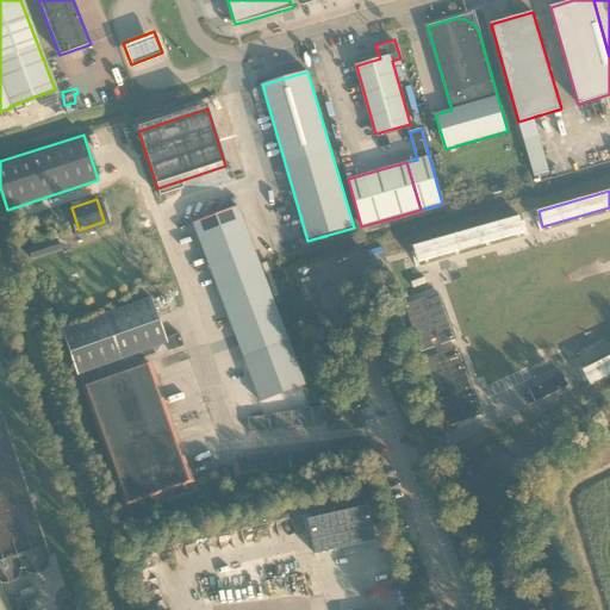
[(10,210),(13,221),(35,213),(31,203),(10,210)]
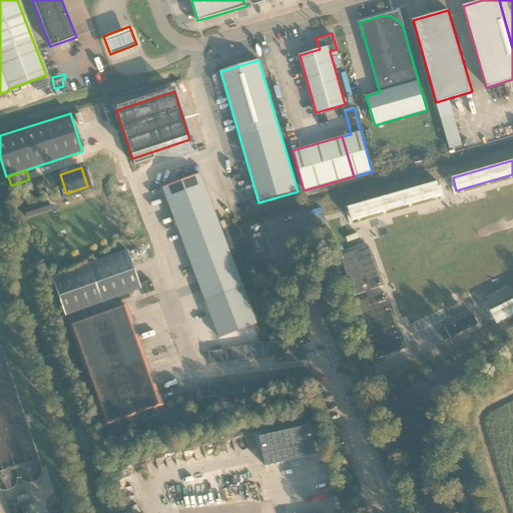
[(199,173),(161,188),(203,301),(241,287),(199,173)]
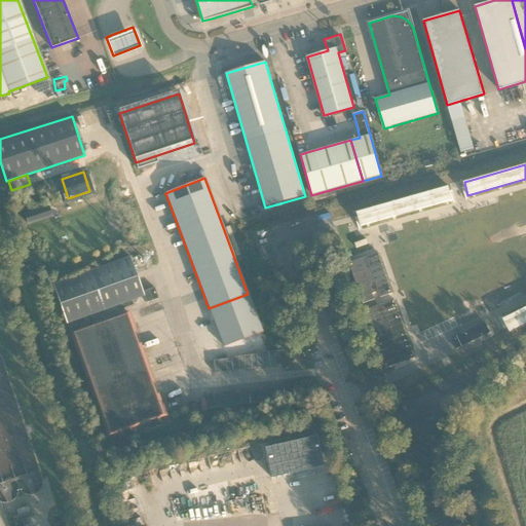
[(449,187),(358,213),(359,217),(360,221),(361,226),(450,200),(450,201),(452,201),(452,200),(451,195),(450,191),(449,187)]
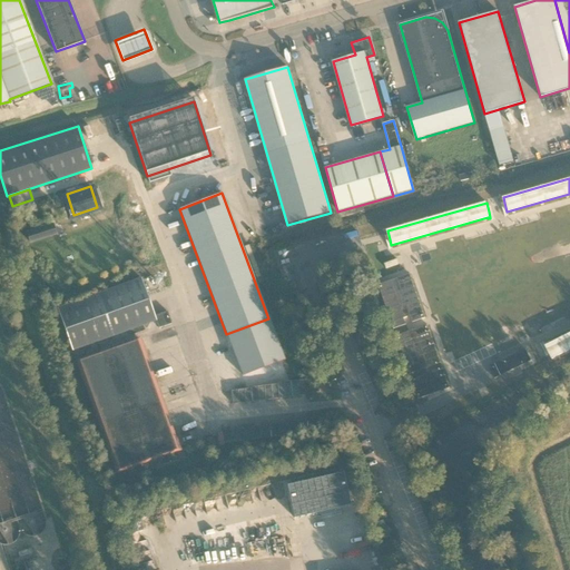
[(43,217),(15,226),(19,241),(48,231),(43,217)]
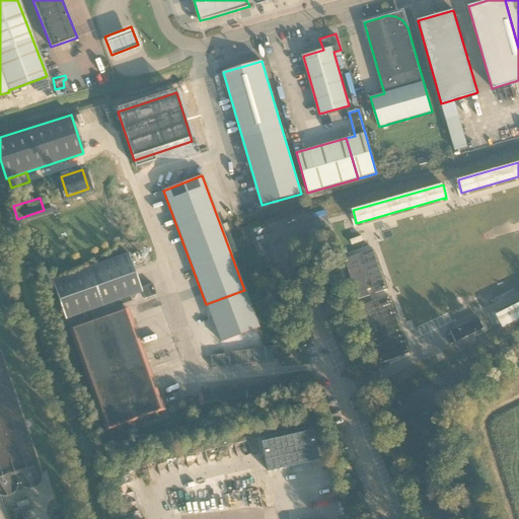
[(345,258),(344,260),(358,299),(370,295),(368,290),(373,288),(375,293),(387,290),(373,249),(348,258),(348,257),(345,258)]
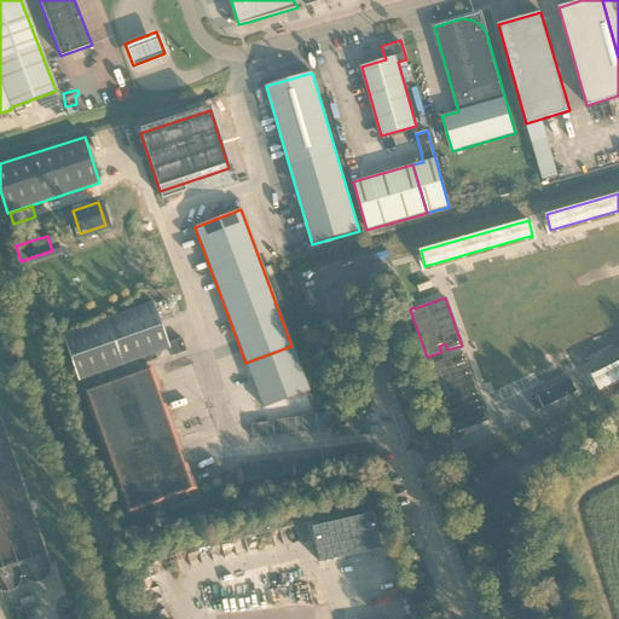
[(65,333),(62,335),(68,352),(74,369),(76,375),(79,381),(142,358),(155,353),(169,348),(162,330),(152,302),(84,327),(77,329),(76,329),(70,331),(65,333)]
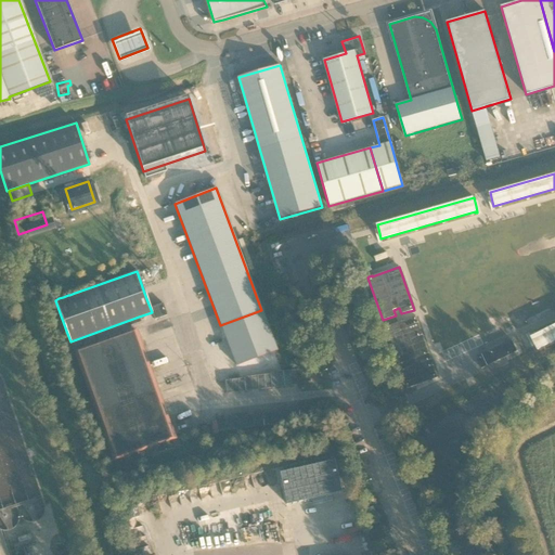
[(164,302),(152,307),(156,318),(168,313),(164,302)]
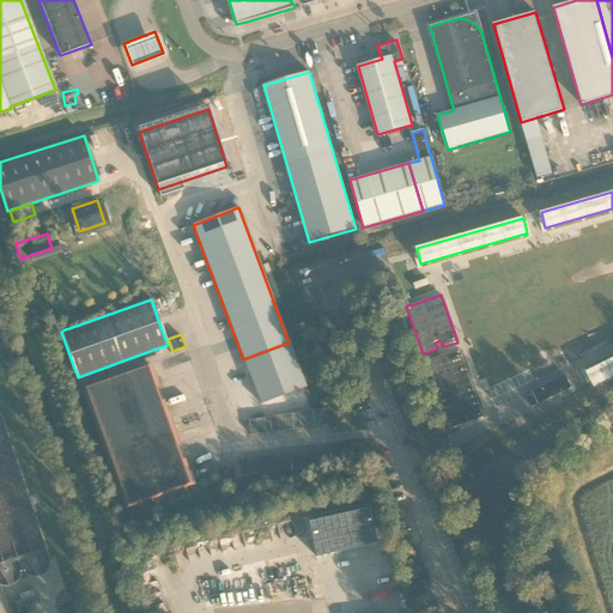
[(305,387),(289,343),(243,359),(261,404),(305,387)]
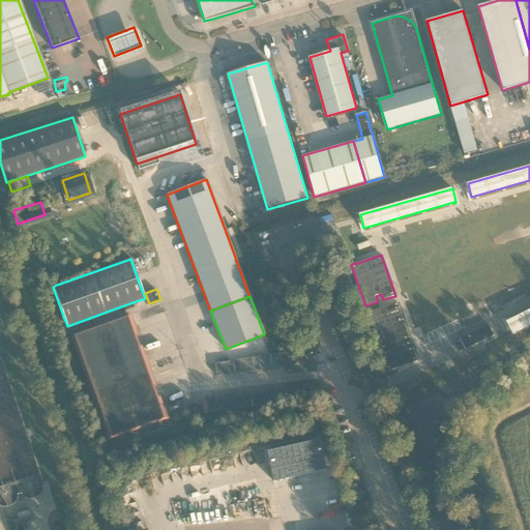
[(398,302),(369,313),(388,371),(410,363),(410,364),(413,363),(413,362),(418,360),(398,302)]
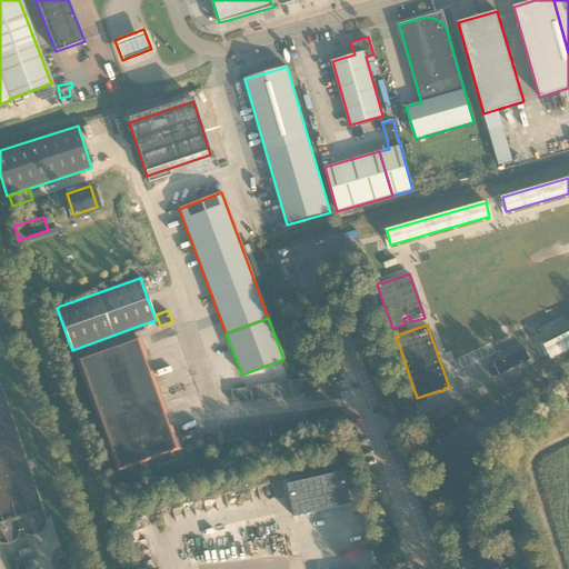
[(546,343),(543,343),(545,345),(545,346),(547,350),(548,353),(551,359),(568,349),(568,332),(546,345),(546,343)]
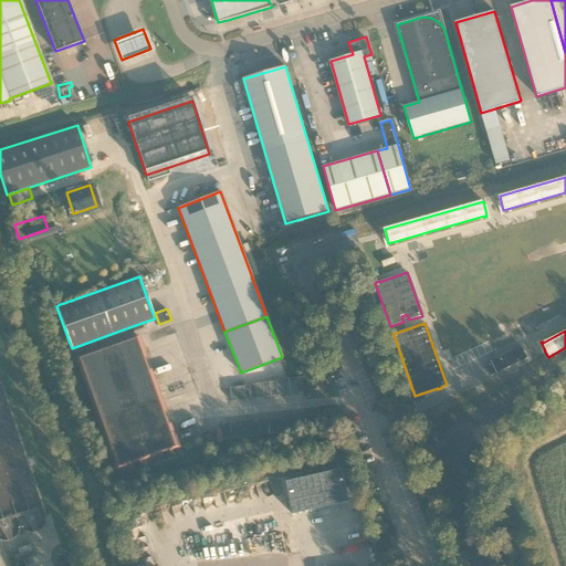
[(138,432),(169,421),(138,337),(76,359),(115,468),(147,456),(138,432)]
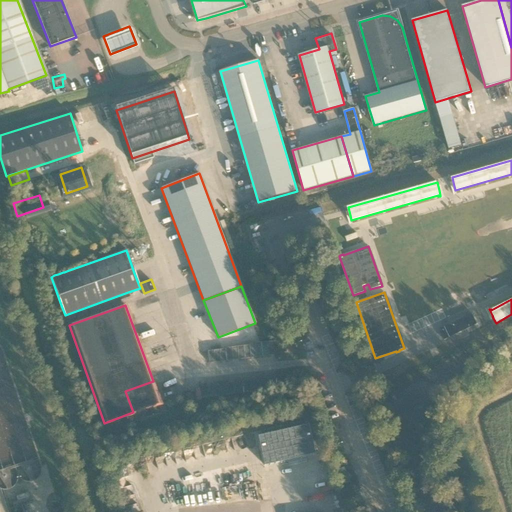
[(472,313),(439,329),(444,340),(477,324),(472,313)]
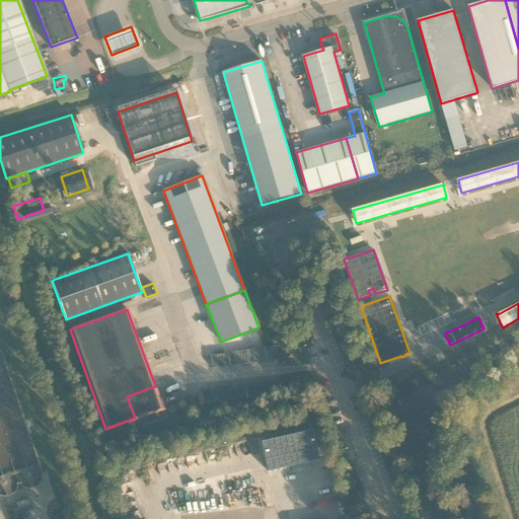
[(127,396),(135,418),(145,415),(147,422),(150,423),(161,419),(163,417),(160,410),(162,409),(155,386),(127,396)]
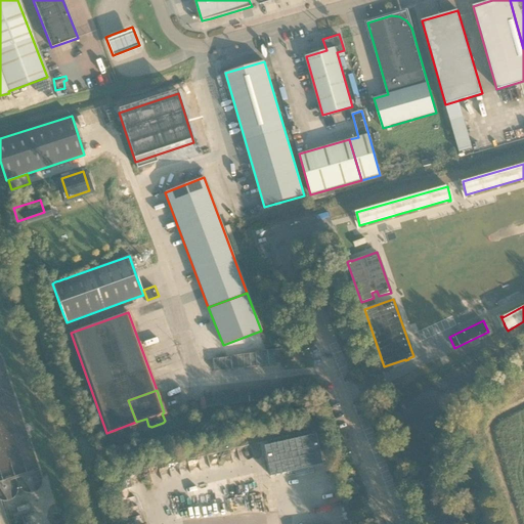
[(523,417),(497,425),(516,483),(523,481),(523,417)]
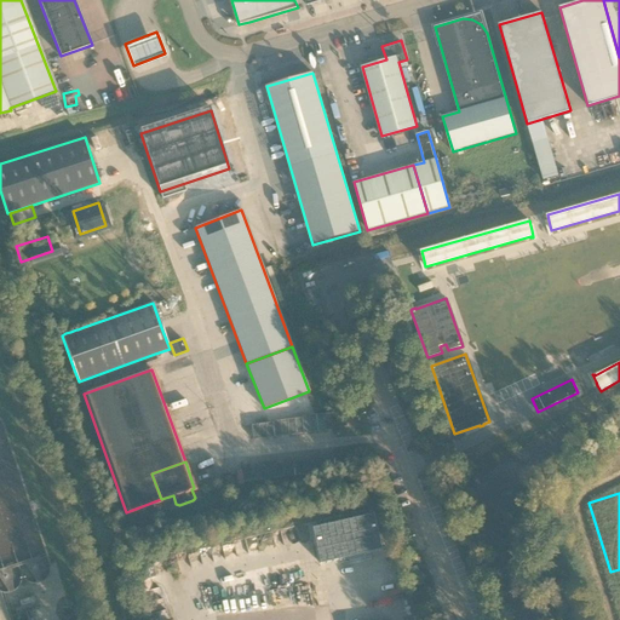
[(0,569),(22,564),(26,581),(46,577),(28,509),(0,515),(0,569)]
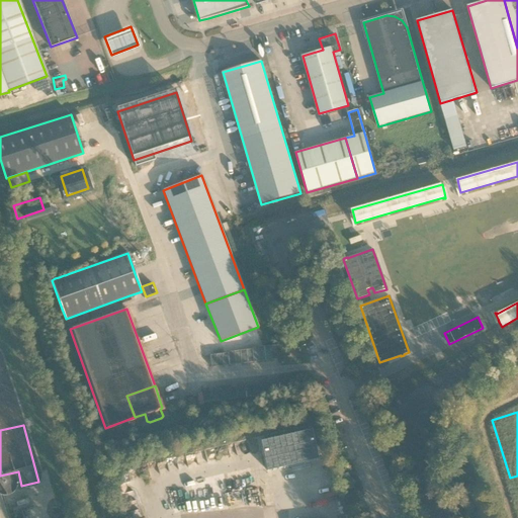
[(314,429),(260,441),(267,470),(321,458),(314,429)]
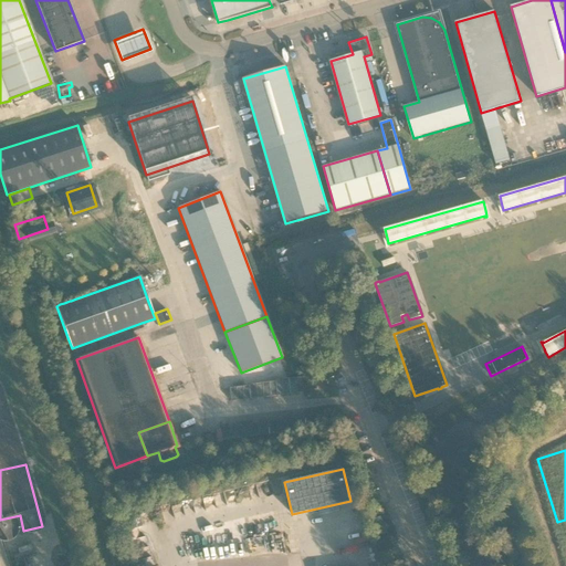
[(17,565),(21,565),(27,564),(25,561),(35,556),(32,548),(13,556),(17,565)]
